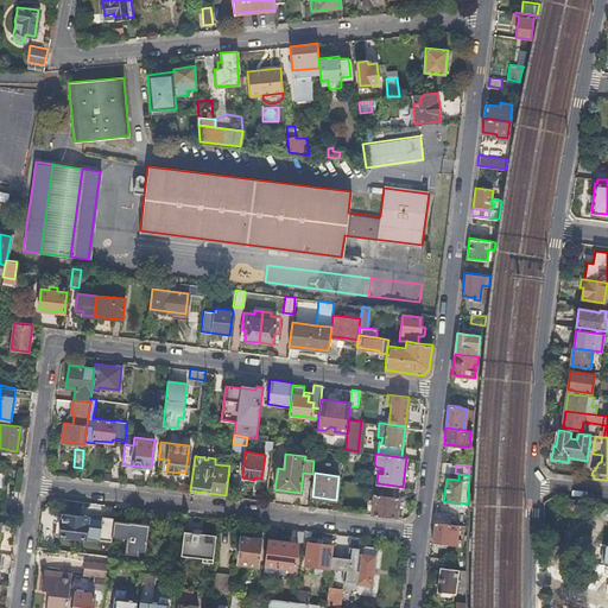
[(374,494),(372,513),(397,517),(399,498),(394,496),(396,486),(379,483),(377,495),(374,494)]
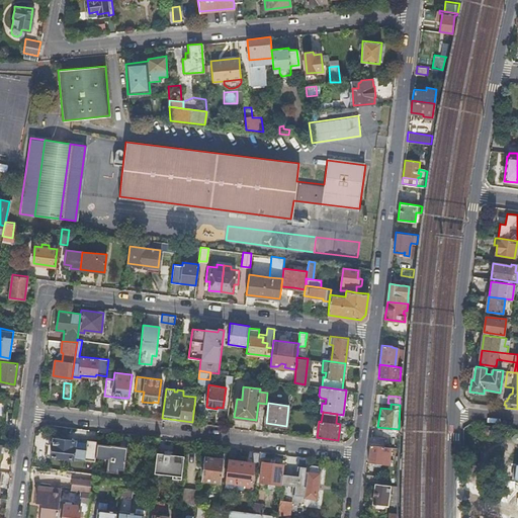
[(487,425),(483,425),(482,436),(488,437),(493,438),(494,426),(487,425)]
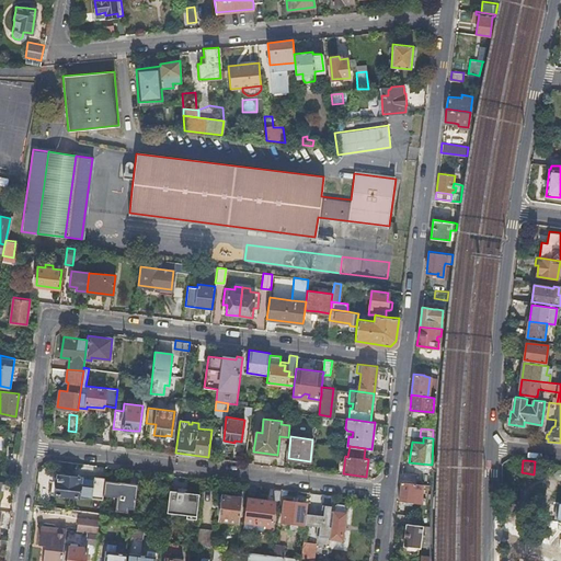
[(415,474),(402,472),(401,481),(414,483),(415,474)]
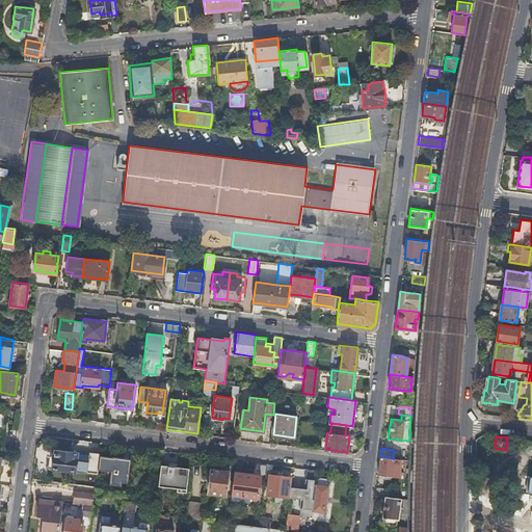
[(97,472),(98,469),(99,455),(100,451),(89,450),(89,453),(50,449),(48,467),(87,472),(87,471),(97,472)]
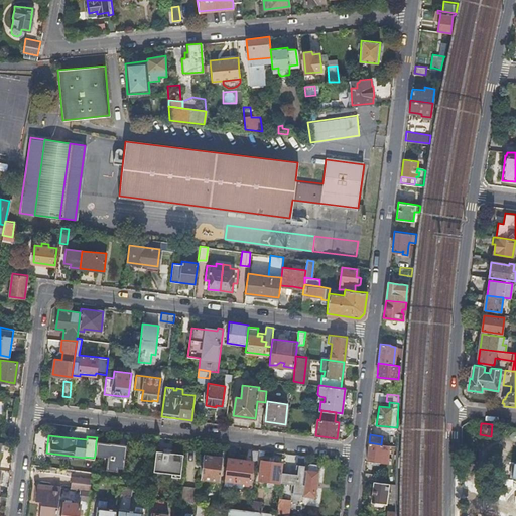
[(124,468),(127,444),(109,442),(109,443),(96,441),(95,455),(108,456),(106,469),(117,470),(117,467),(124,468)]
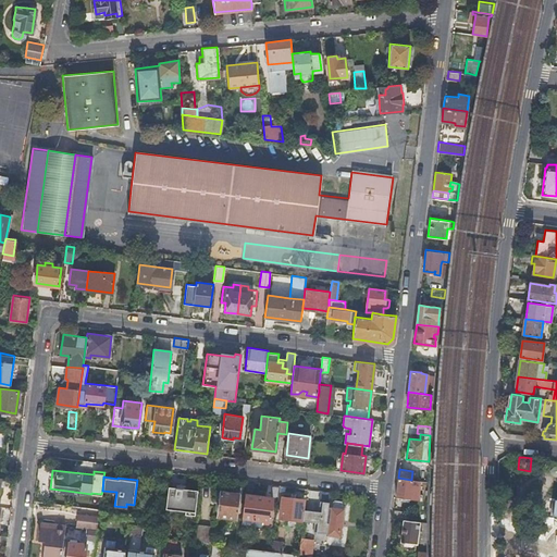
[(411,480),(398,478),(395,497),(410,498),(412,480),(411,480)]
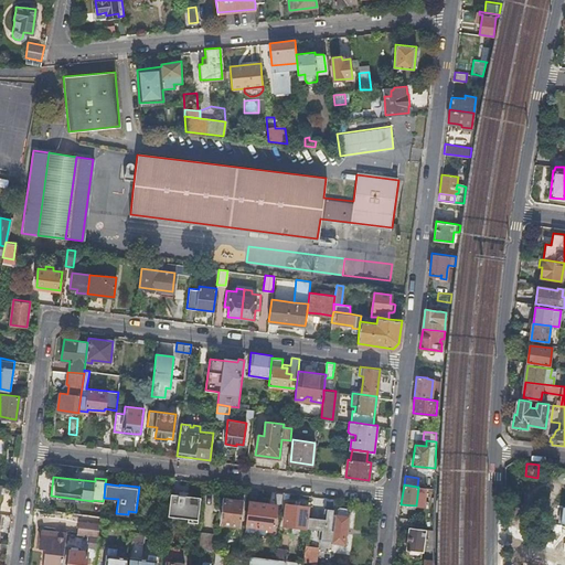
[(201,497),(171,492),(168,515),(188,518),(188,521),(198,522),(201,497)]
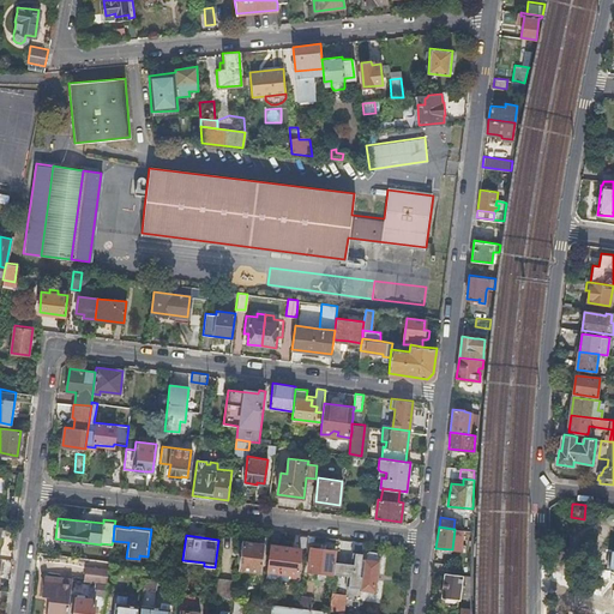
[(240,567),(240,569),(260,571),(263,543),(244,541),(244,542),(238,541),(235,566),(240,567)]
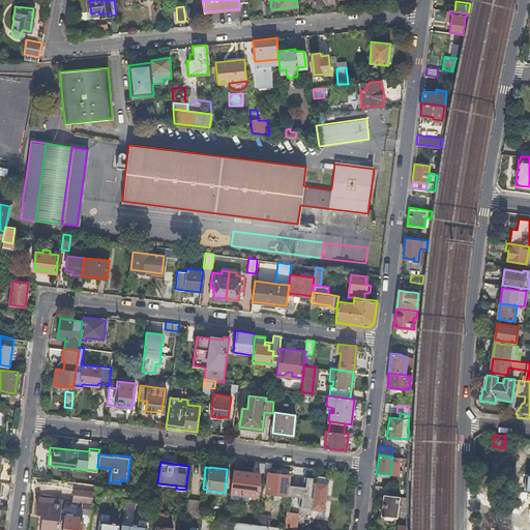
[(233,470),(231,486),(241,488),(240,493),(257,495),(260,473),(256,472),(233,470)]
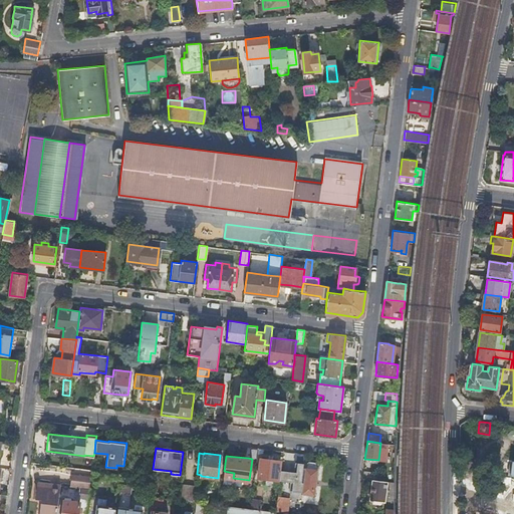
[(271,482),(272,480),(278,480),(280,460),(260,458),(258,478),(264,479),(264,481),(271,482)]
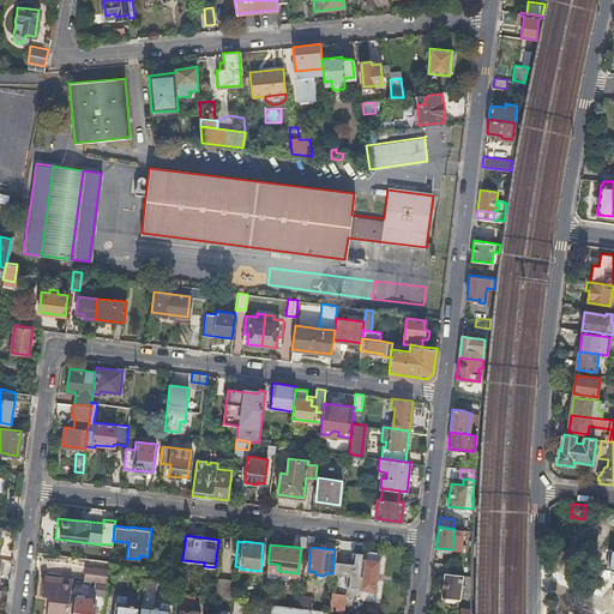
[(377,551),(368,551),(365,553),(363,569),(354,567),(353,588),(361,588),(361,589),(375,590),(377,578),(379,578),(380,572),(378,572),(379,554),(377,551)]
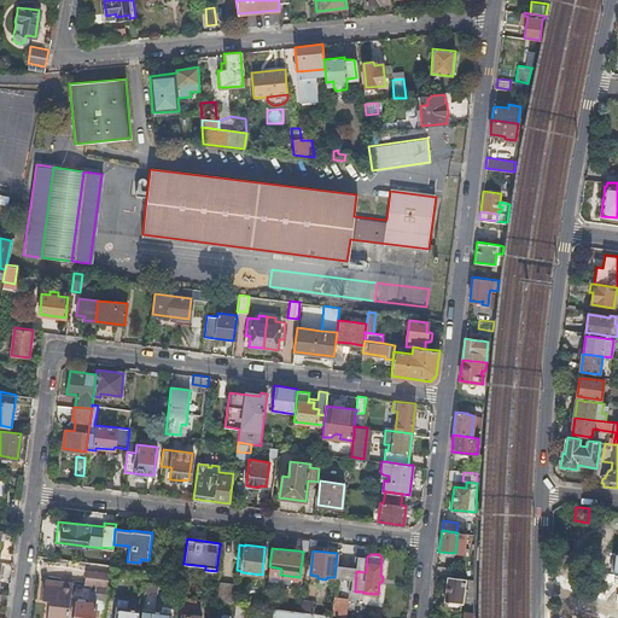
[(450,567),(437,565),(436,575),(444,576),(449,577),(450,567)]
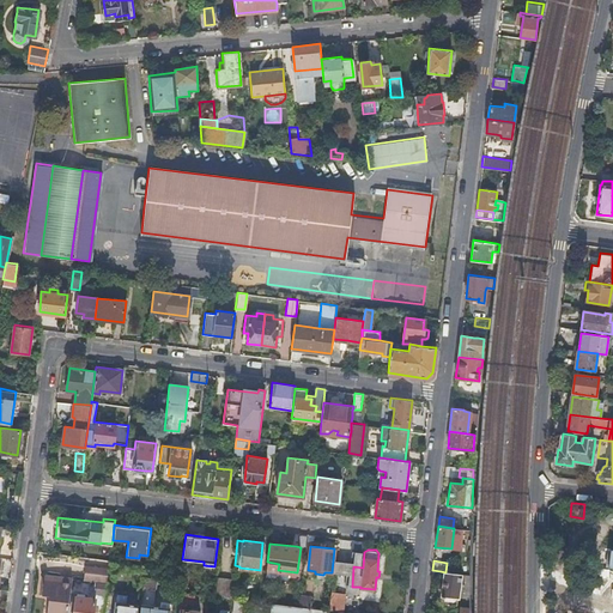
[(108,568),(87,565),(86,578),(107,581),(108,568)]
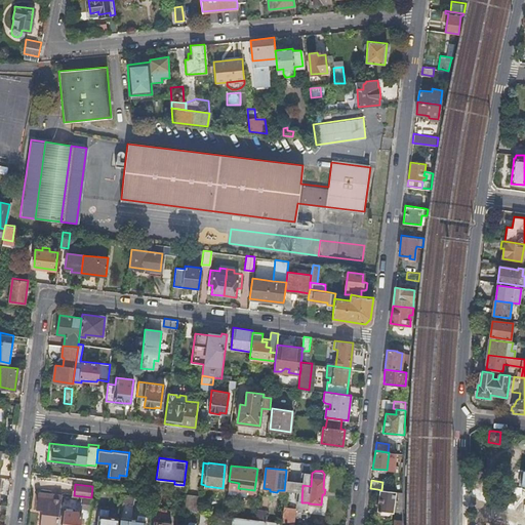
[(395,499),(396,492),(381,490),(377,489),(376,498),(379,498),(378,505),(377,511),(393,513),(394,503),(397,503),(397,500),(395,499)]
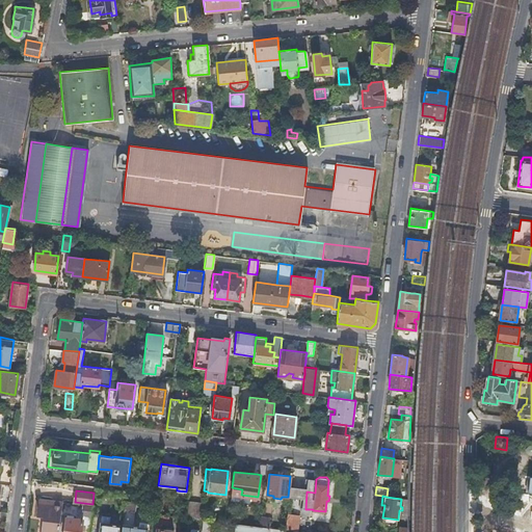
[(43,531),(58,531),(62,501),(41,499),(38,515),(45,515),(43,531)]
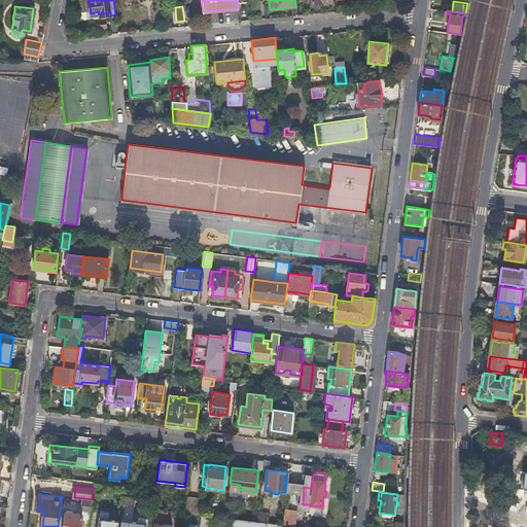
[(403,516),(403,494),(397,494),(396,501),(398,502),(398,505),(395,505),(394,515),(403,516)]
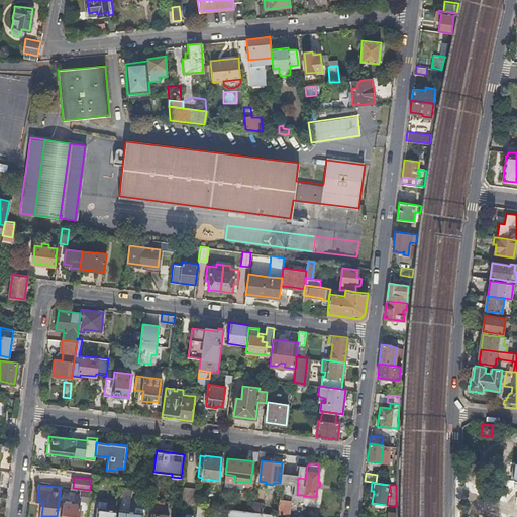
[(131,488),(122,487),(117,516),(142,516),(143,512),(142,512),(143,507),(134,506),(134,511),(128,510),(131,488)]
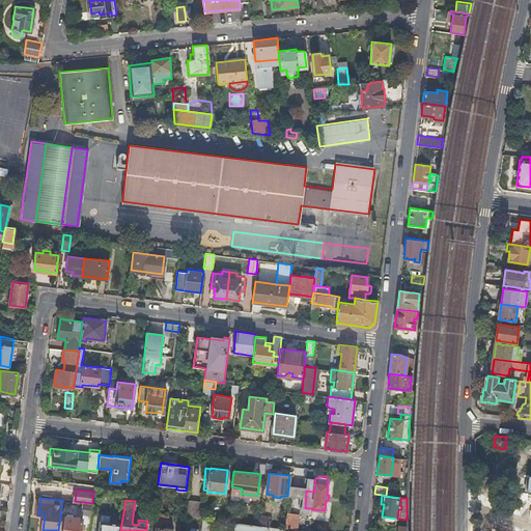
[(203,502),(188,500),(186,515),(202,518),(203,502)]
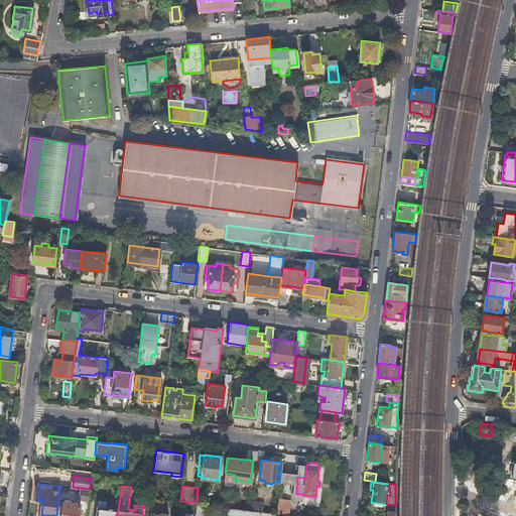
[(89,500),(91,490),(82,489),(81,499),(89,500)]
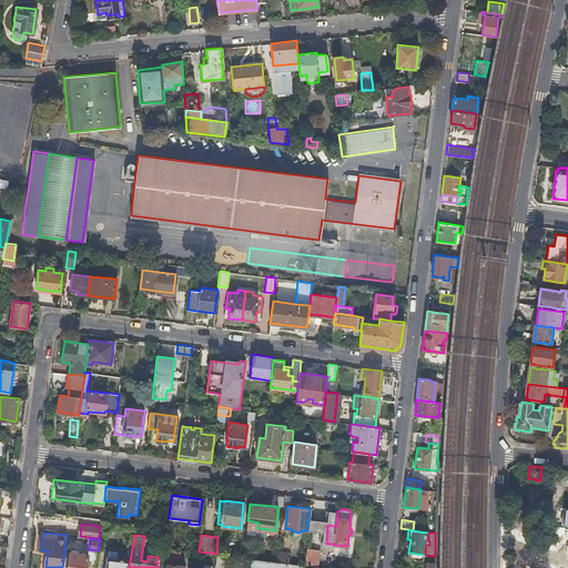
[(179,558),(180,549),(166,547),(165,557),(164,564),(168,565),(166,567),(184,567),(185,566),(171,565),(171,557),(179,558)]
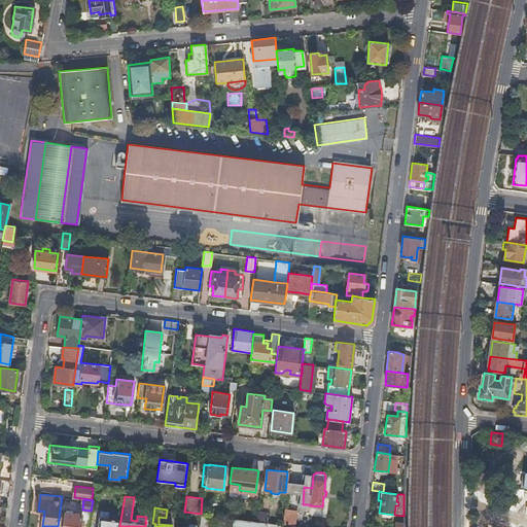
[(295,510),(285,508),(283,524),(293,525),(295,510)]
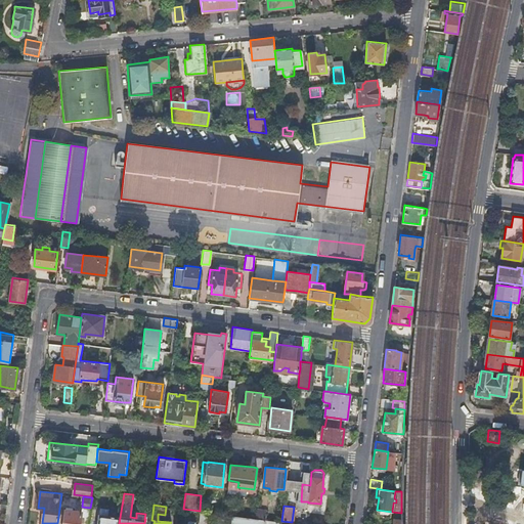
[(106,515),(107,509),(100,508),(97,523),(117,523),(118,517),(106,515)]
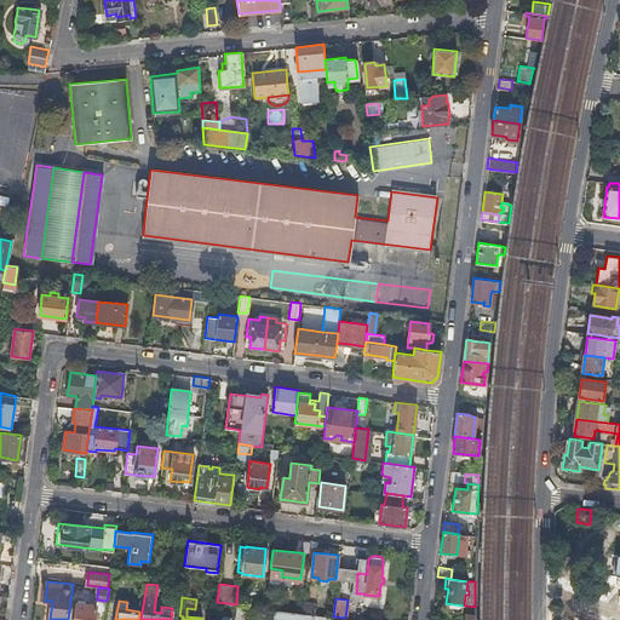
[(303,613),(316,614),(317,603),(304,601),(303,613)]
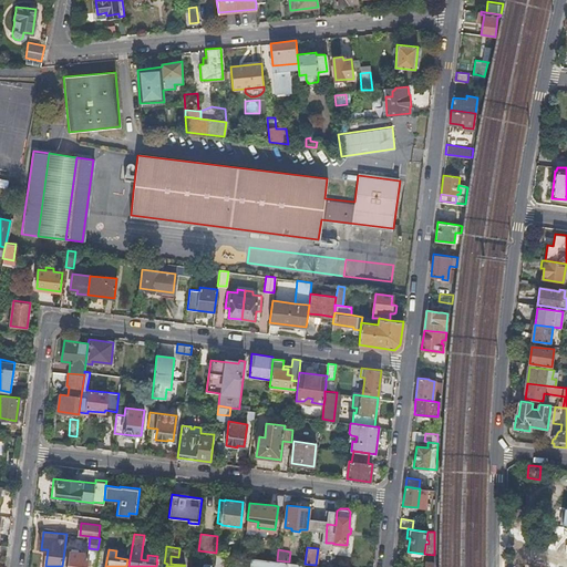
[(95,566),(98,554),(68,550),(66,563),(69,563),(68,566),(95,566)]
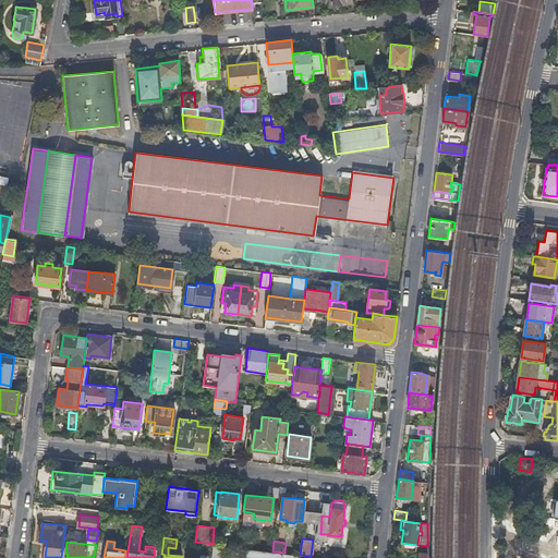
[(219,557),(221,545),(214,544),(213,557),(219,557)]
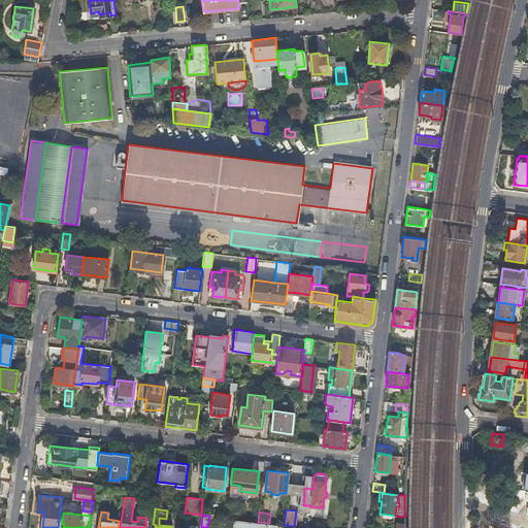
[(215,527),(217,517),(209,516),(207,527),(215,527)]
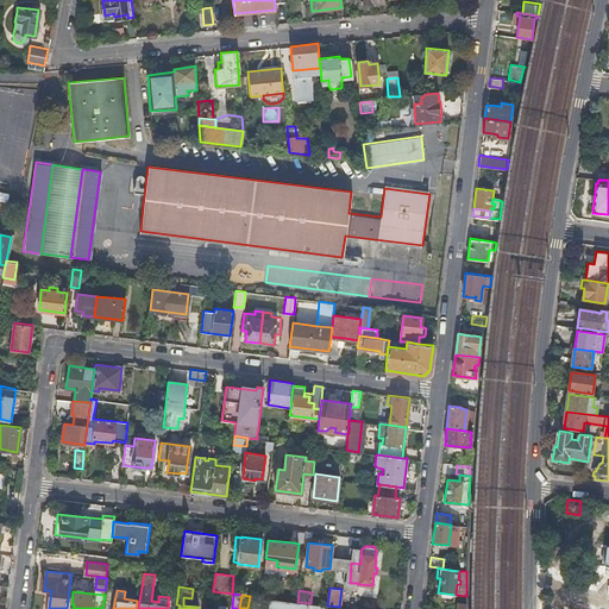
[(324,608),(325,606),(311,603),(297,602),(270,598),(268,608),(324,608)]
